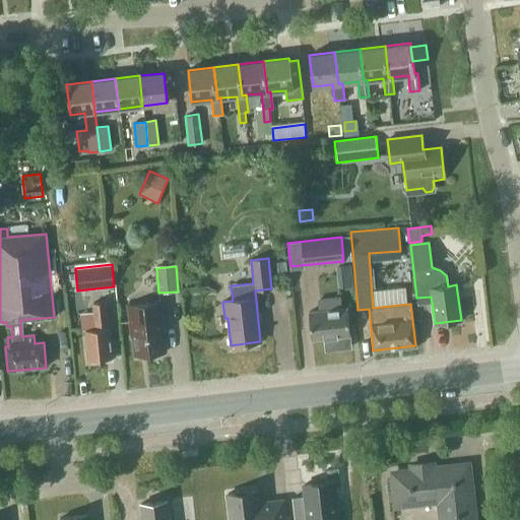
[(350,347),(349,335),(346,308),(341,309),(340,298),(320,300),(321,311),(309,312),(311,339),(333,337),(334,348),(350,347)]
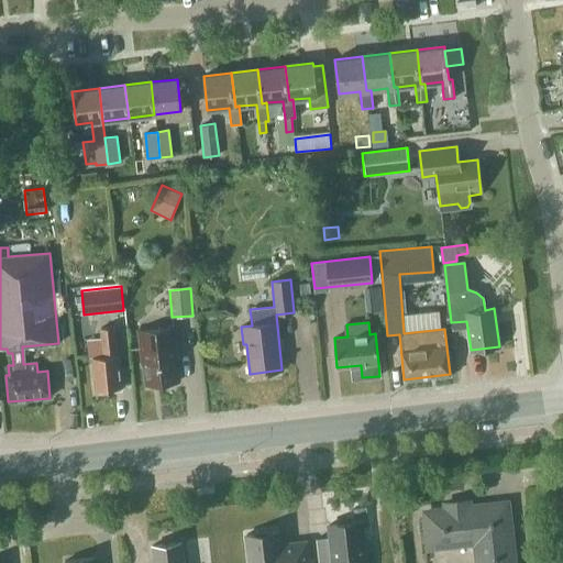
[(96,390),(121,388),(118,355),(117,355),(114,327),(100,328),(102,356),(91,357),(96,390)]
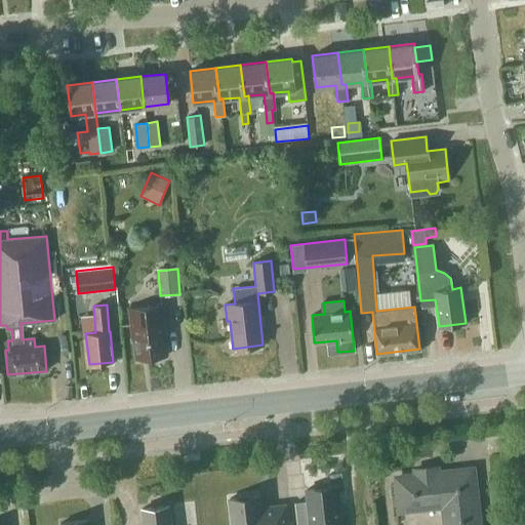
[(165,356),(162,322),(166,322),(164,305),(130,308),(132,324),(131,324),(133,340),(135,340),(137,359),(165,356)]
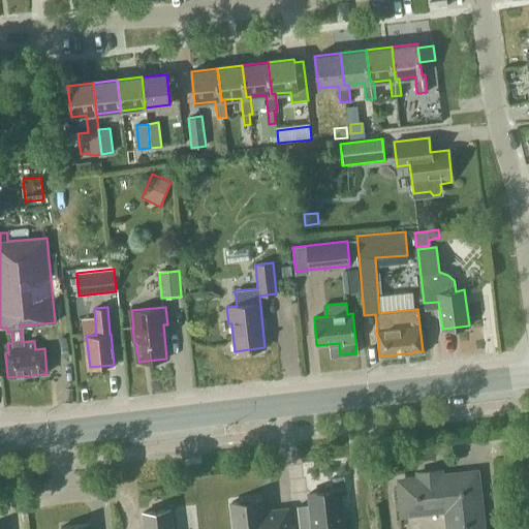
[(447,528),(481,528),(475,473),(399,481),(403,515),(441,510),(446,514),(447,528)]
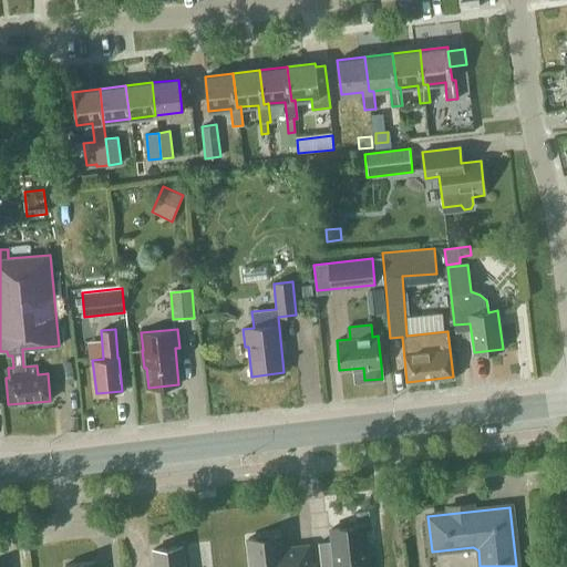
[(363,525),(330,528),(332,542),(317,544),(319,566),(374,566),(374,555),(367,556),(363,525)]
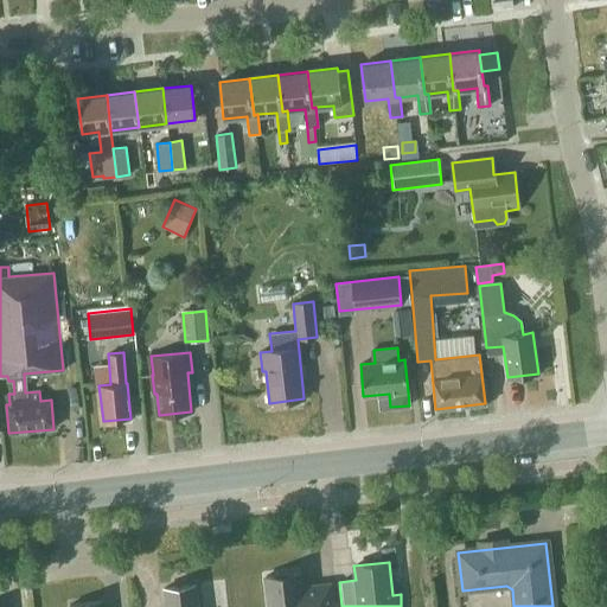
[(332,606),(330,585),(311,587),(311,590),(302,592),(300,573),(266,577),(268,606),(332,606)]
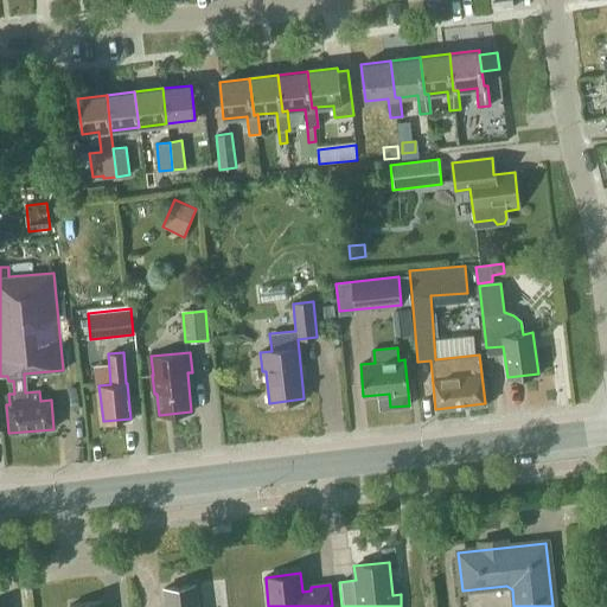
[(197,606),(195,585),(164,589),(165,606),(197,606)]
